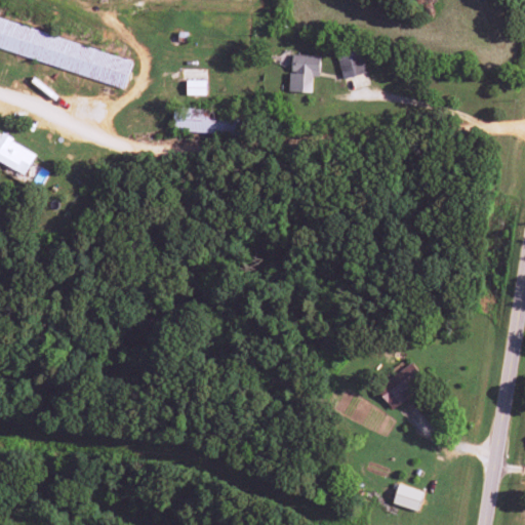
[(365,74),(360,44),(335,49),(340,79),(365,74)]
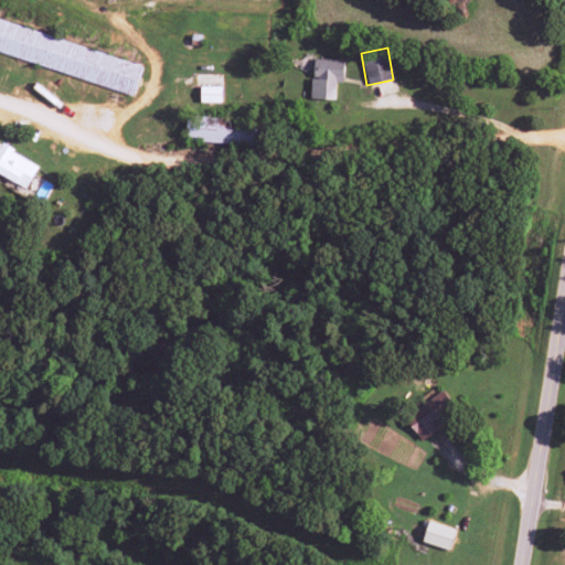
[(336,100),(337,82),(343,83),(344,60),(313,59),(311,99),(336,100)]
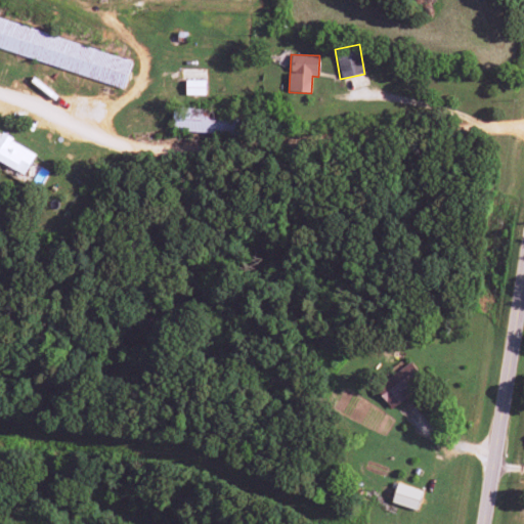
[(206,80),(186,80),(185,95),(205,95),(206,80)]
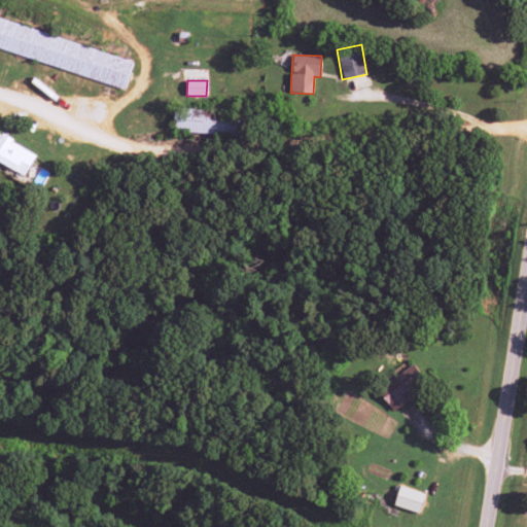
[(237,135),(238,120),(224,120),(225,111),(175,108),(173,131),(237,135)]
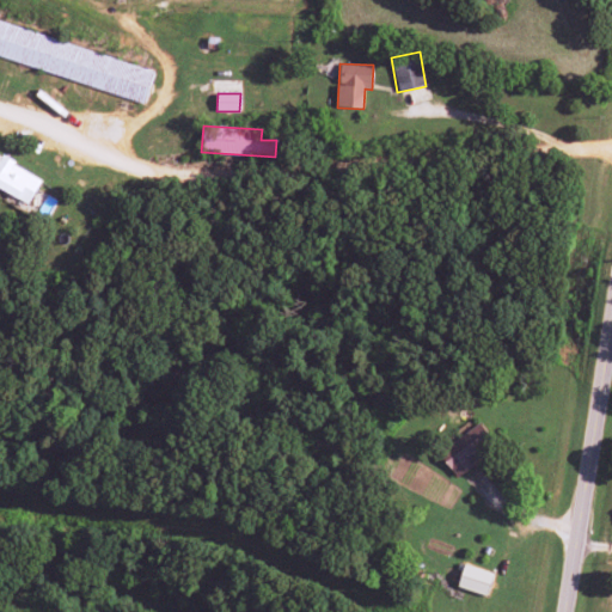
[(0,188),(29,203),(42,178),(0,155),(0,188)]
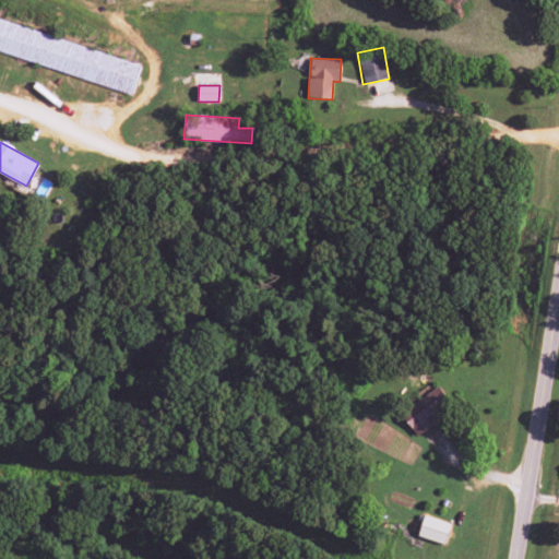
[(454,406),(438,385),(401,415),(416,435),(454,406)]
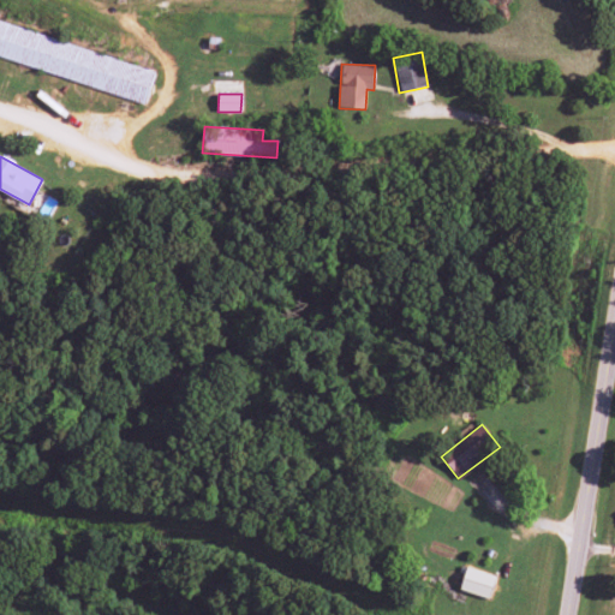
[(496,577),(467,567),(460,590),(489,598),(496,577)]
